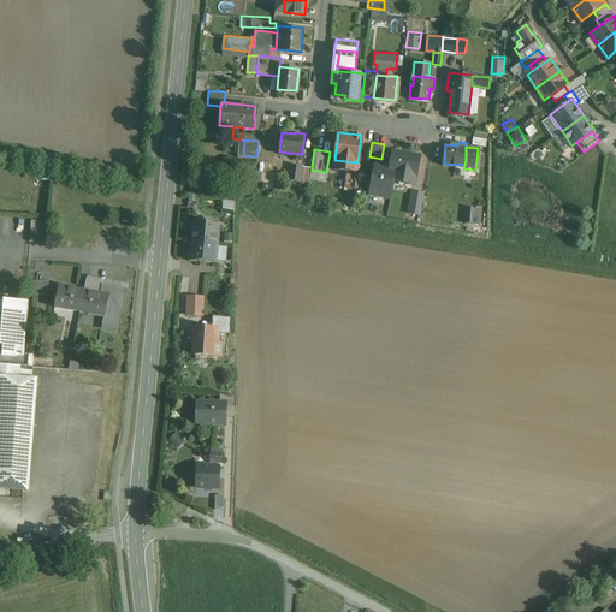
[(419,154),(394,150),(390,168),(391,168),(390,171),(395,172),(394,179),(414,183),(419,154)]
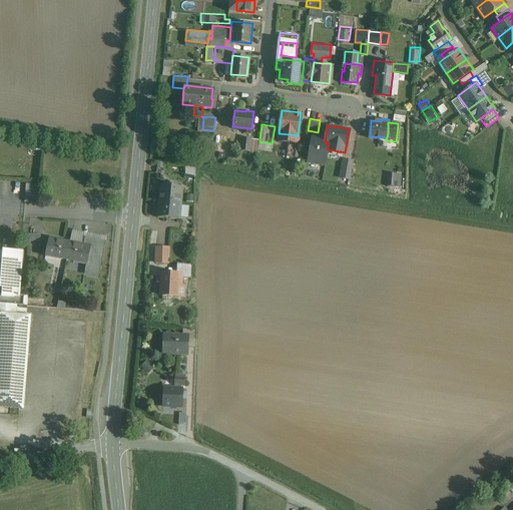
[(250,136),(243,135),(241,148),(249,149),(250,136)]
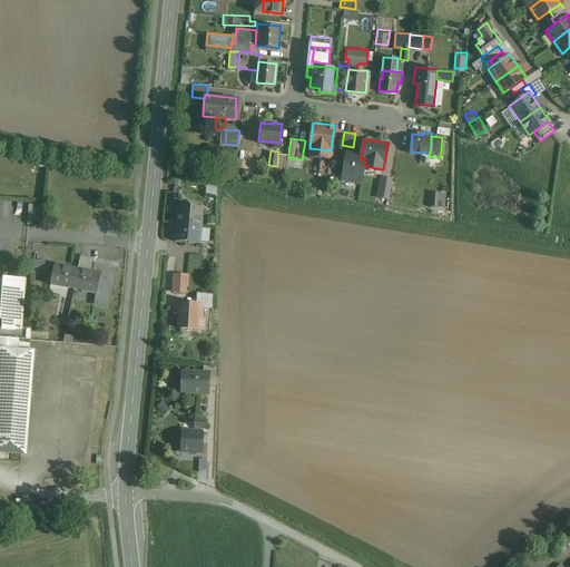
[(288,154),(278,152),(277,166),(286,167),(288,157),(288,154)]
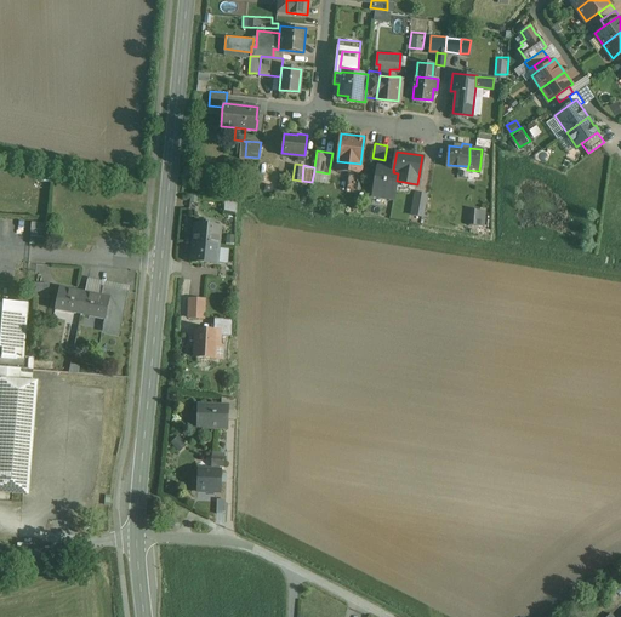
[(388,166),(379,165),(374,193),(393,196),(397,181),(398,173),(393,172),(394,170),(393,170),(388,169),(388,166)]
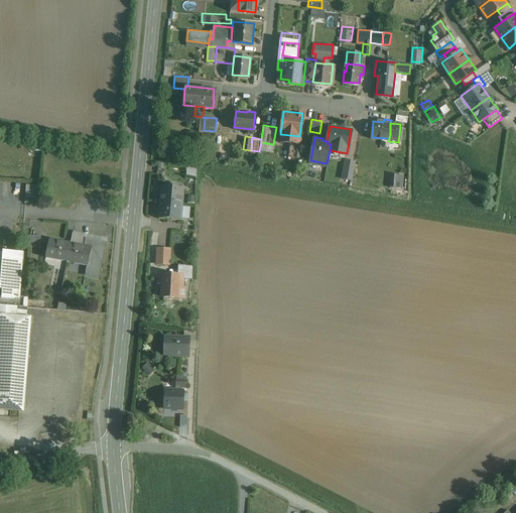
[(298,142),(290,141),(288,155),(297,156),(298,142)]
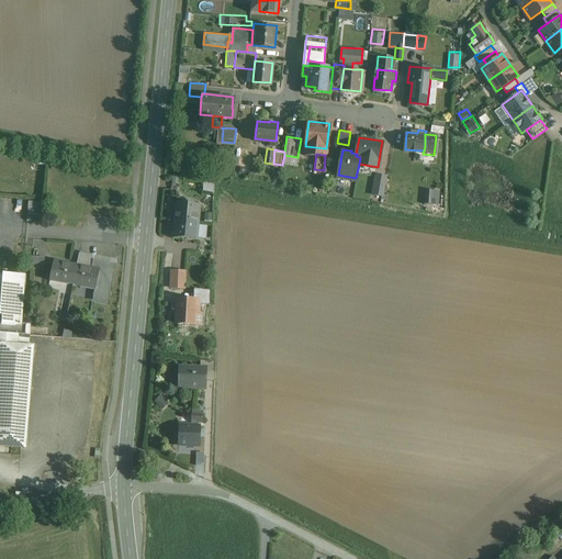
[(386,175),(375,172),(372,192),(383,194),(386,175)]
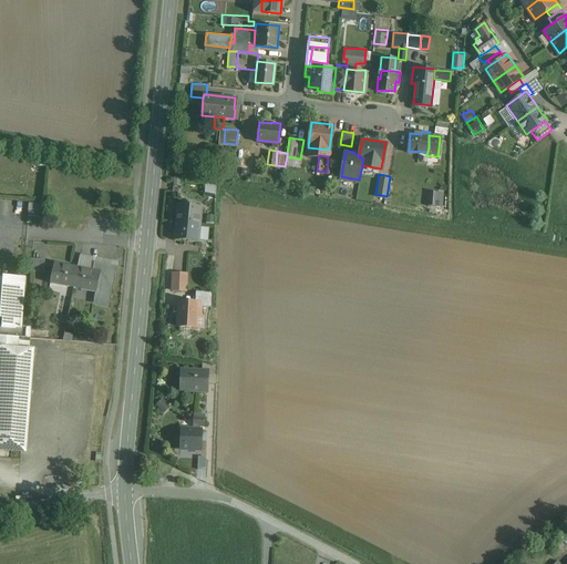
[(443,191),(429,190),(428,204),(442,205),(443,191)]
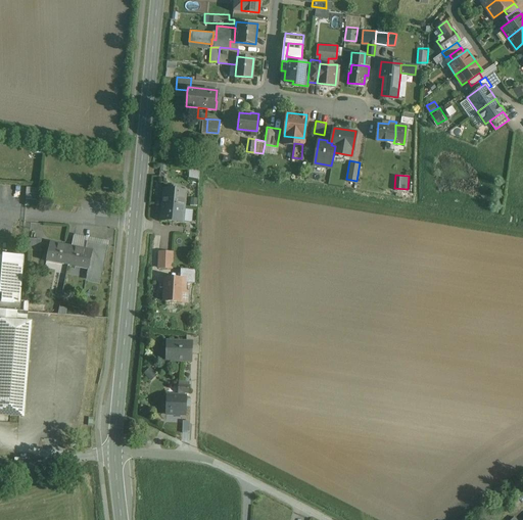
[(186,189),(164,187),(160,219),(183,222),(186,189)]
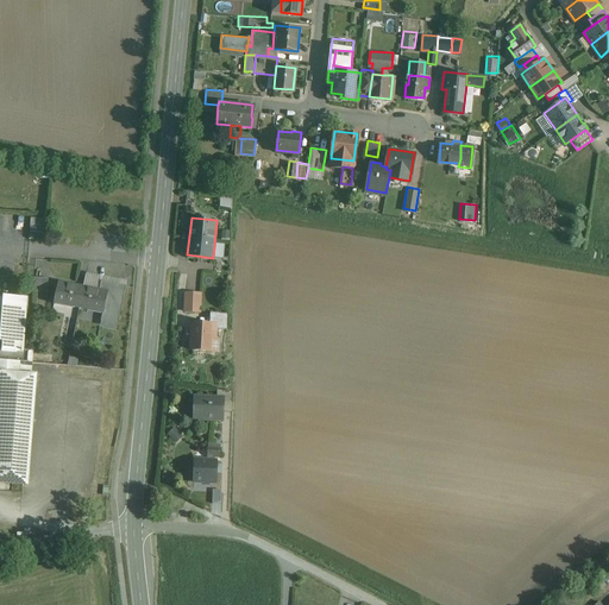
[(48,276),(35,275),(33,289),(48,290),(48,276)]
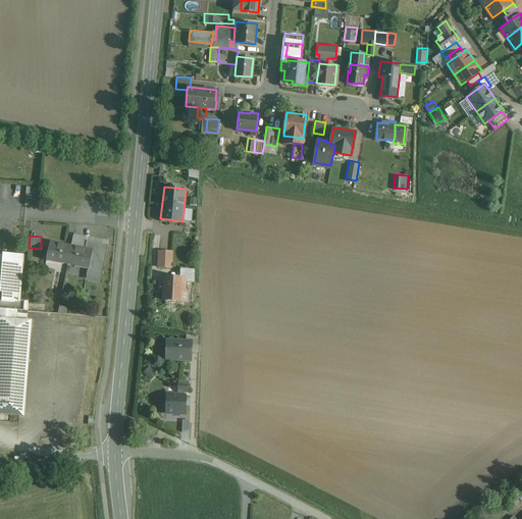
[(71,245),(50,240),(47,258),(67,262),(71,245)]
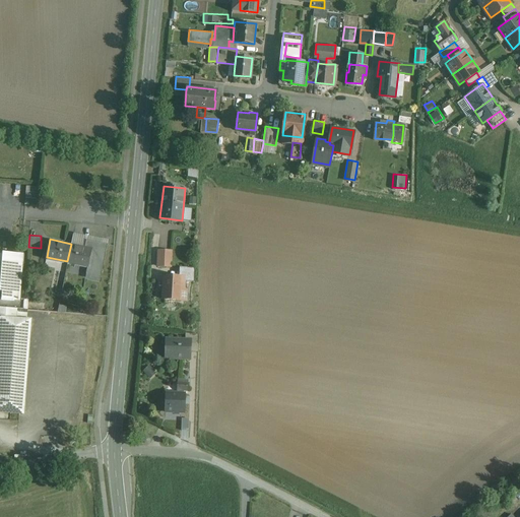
[(91,248),(71,244),(67,261),(87,265),(88,266),(91,248)]
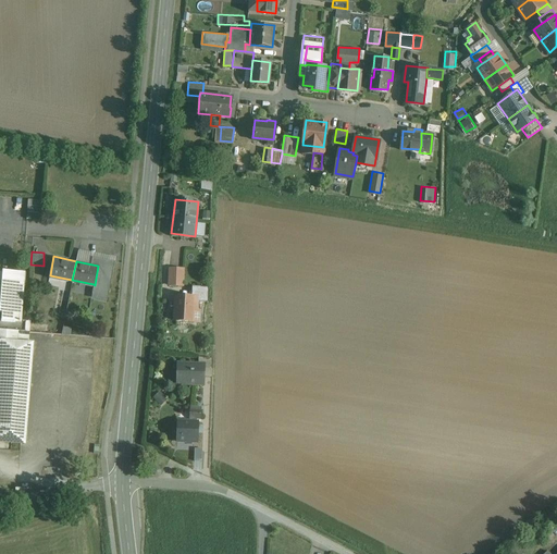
[(113,268),(98,266),(95,285),(94,284),(93,292),(108,295),(113,268)]
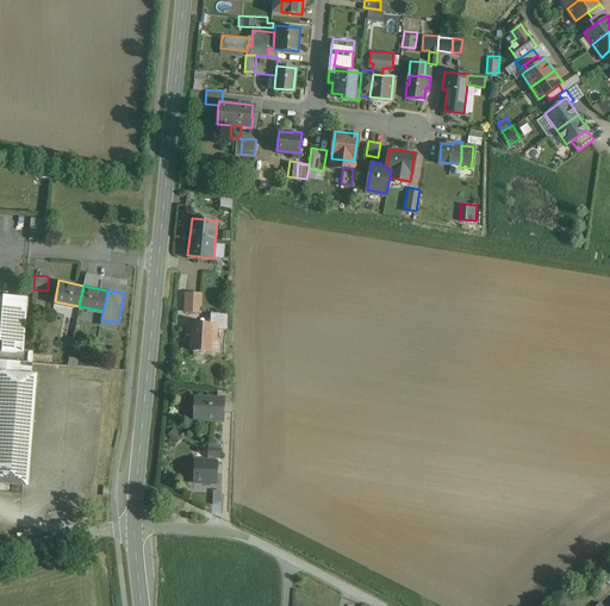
[(200,292),(186,292),(185,310),(200,311),(200,292)]
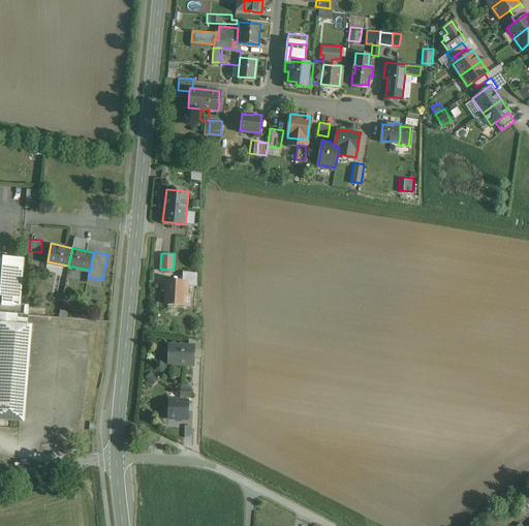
[(22,259),(0,257),(0,267),(22,269),(22,268),(22,259)]
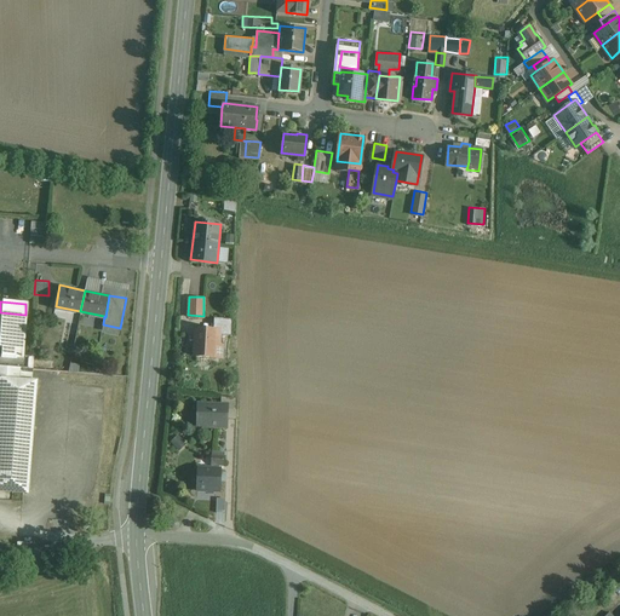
[(0,312),(0,352),(22,355),(26,315),(0,312)]
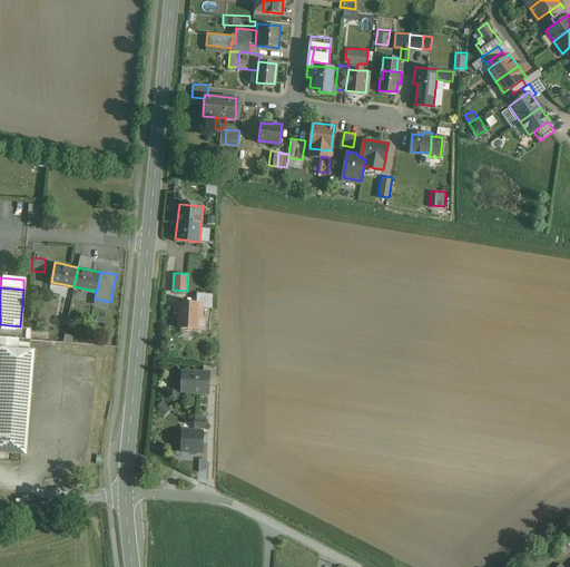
[(214,292),(196,291),(196,303),(203,303),(203,306),(213,308),(214,292)]
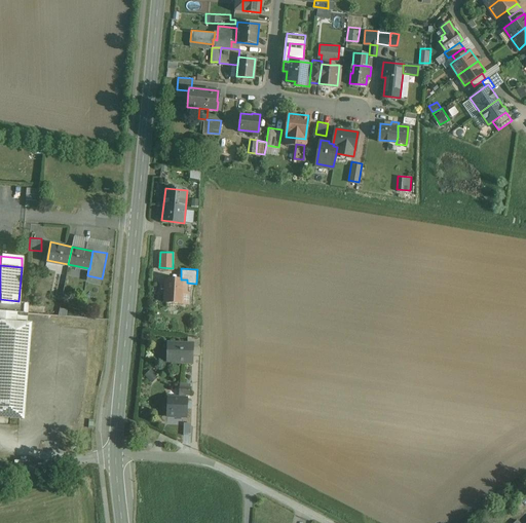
[(60,271),(55,293),(62,294),(67,272),(60,271)]
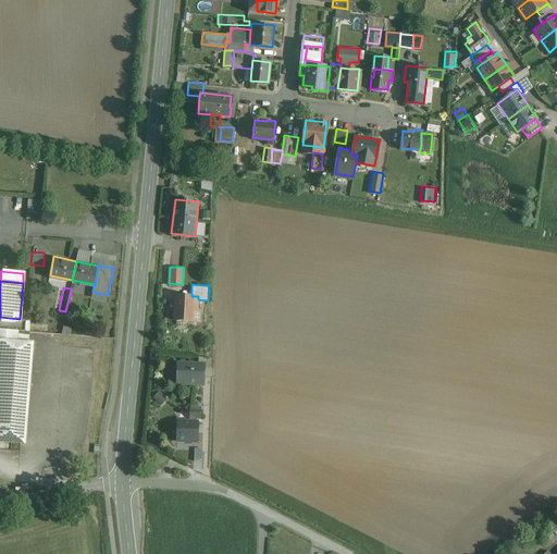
[(71,288),(65,311),(73,314),(77,291),(71,288)]
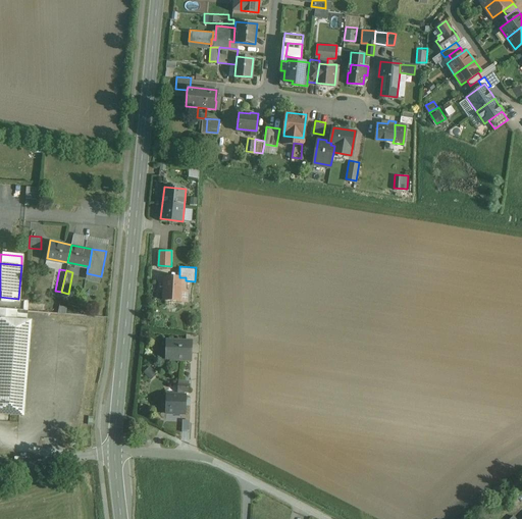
[(179,277),(164,276),(163,299),(181,300),(181,289),(185,289),(186,280),(186,277),(179,277)]
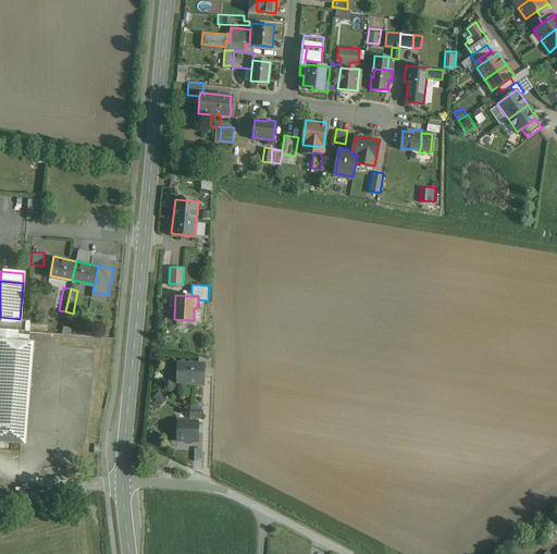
[(20,319),(0,317),(0,339),(7,340),(28,341),(29,319),(20,319)]
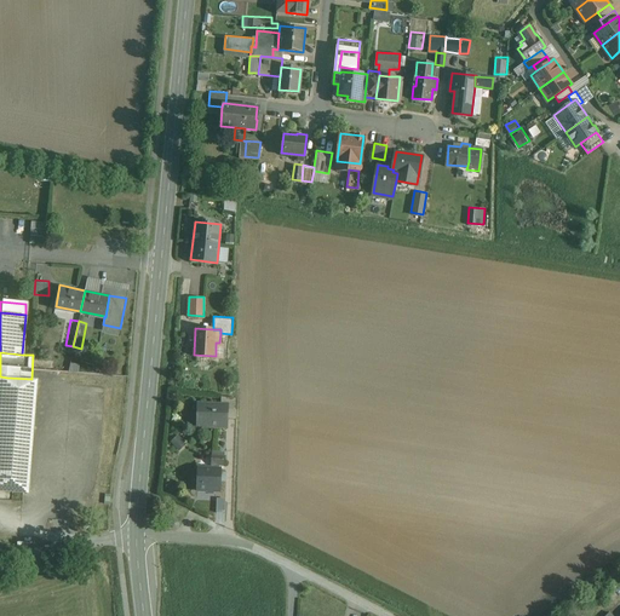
[(32,379),(7,378),(0,376),(0,488),(23,490),(32,379)]
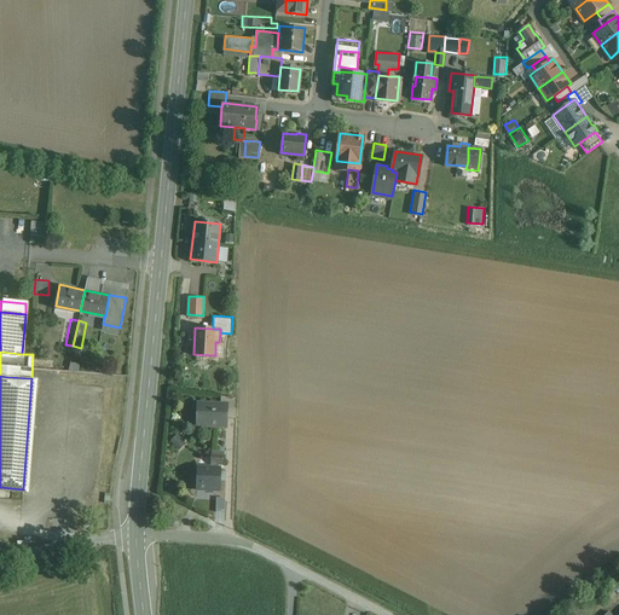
[(230,395),(221,394),(220,402),(227,402),(226,417),(236,417),(237,396),(230,395)]
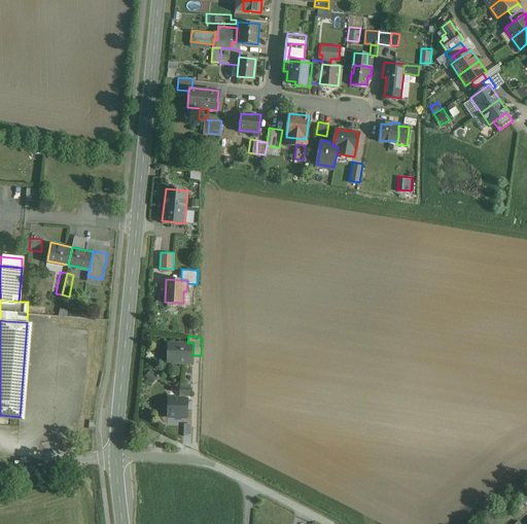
[(187,343),(172,342),(171,358),(182,358),(182,361),(192,362),(192,355),(194,343),(187,343)]
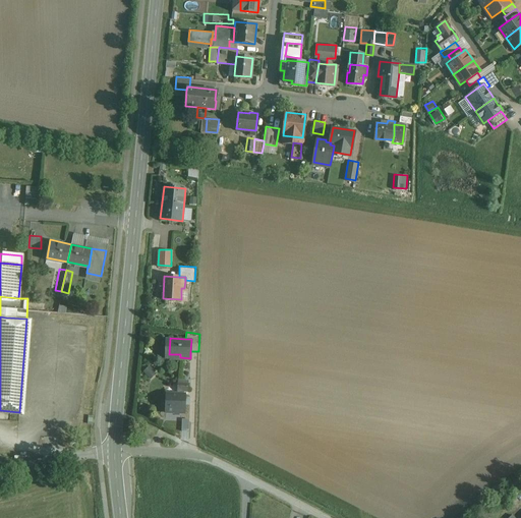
[(189,382),(179,381),(178,389),(187,389),(189,382)]
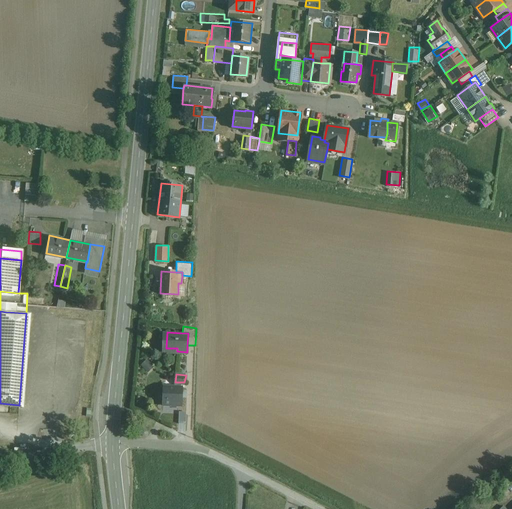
[(181,385),(167,384),(166,394),(165,395),(164,404),(182,405),(183,397),(180,397),(181,385)]
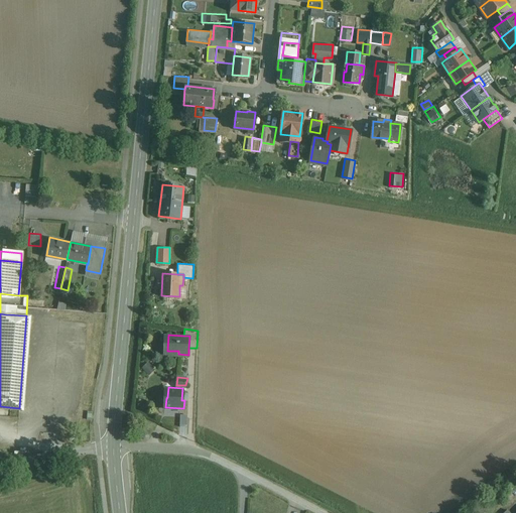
All buildings are outlined.
